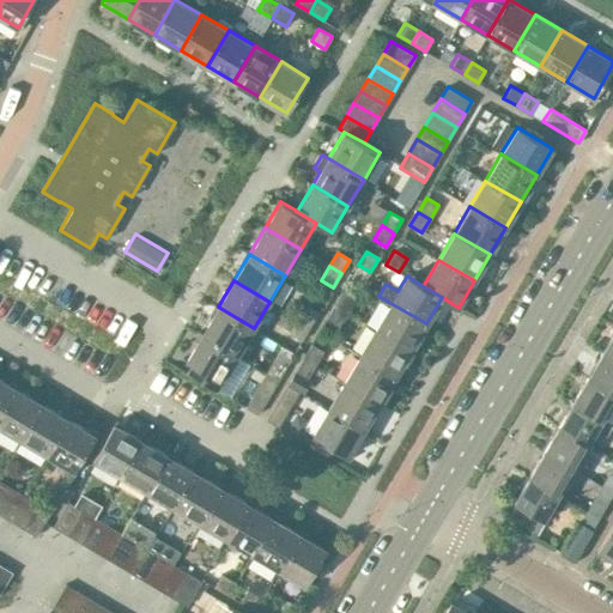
[(334,304),(346,311),(354,298),(343,291),(334,304)]
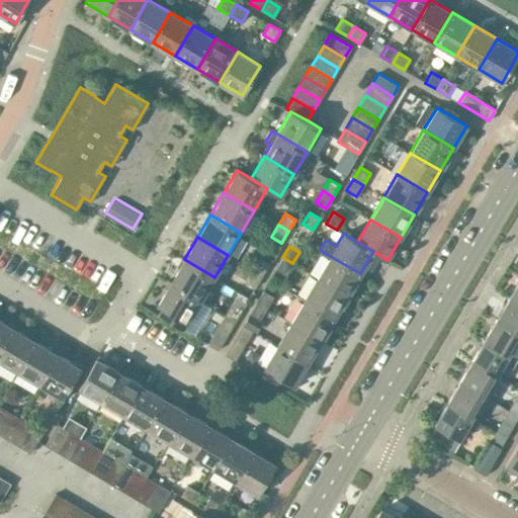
[(317,278),(347,295),(360,273),(330,256),(317,278)]
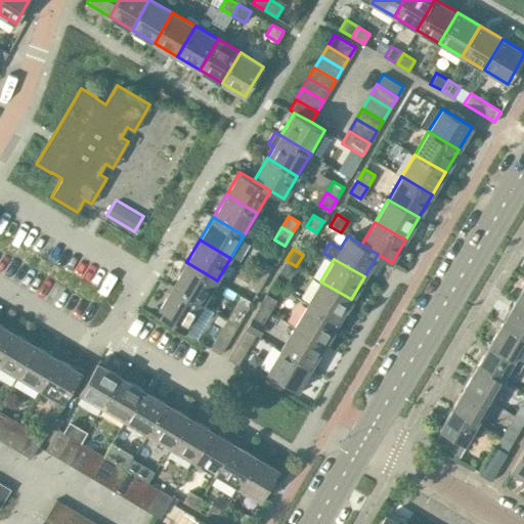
[(278,272),(290,278),(296,266),(286,260),(278,272)]
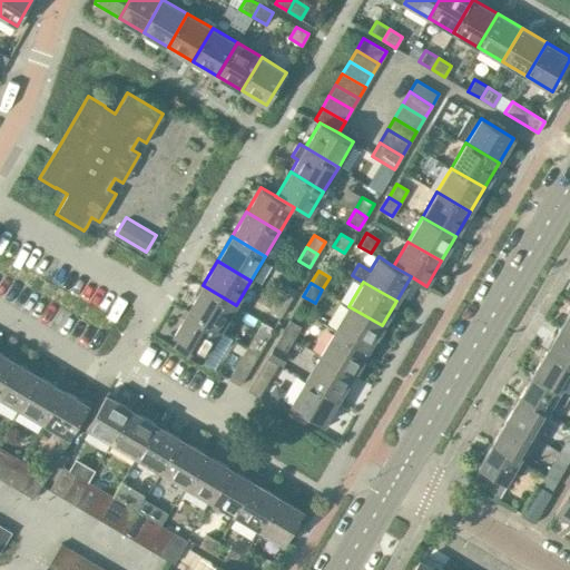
[(277,296),(288,303),(296,291),(284,284),(277,296)]
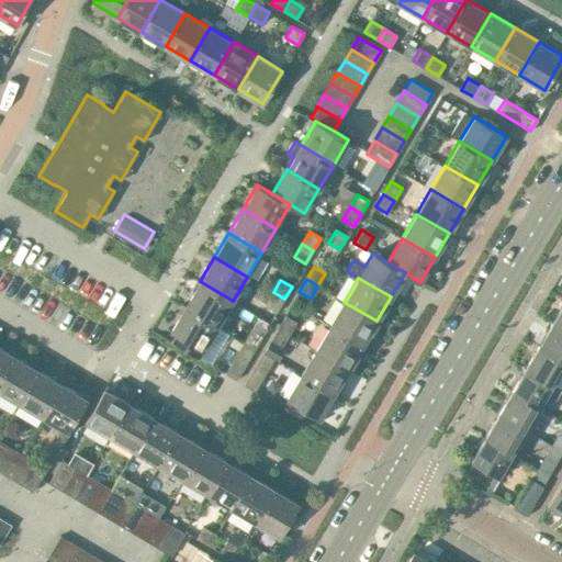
[(186,305),(218,325),(233,301),(200,281),(186,305)]
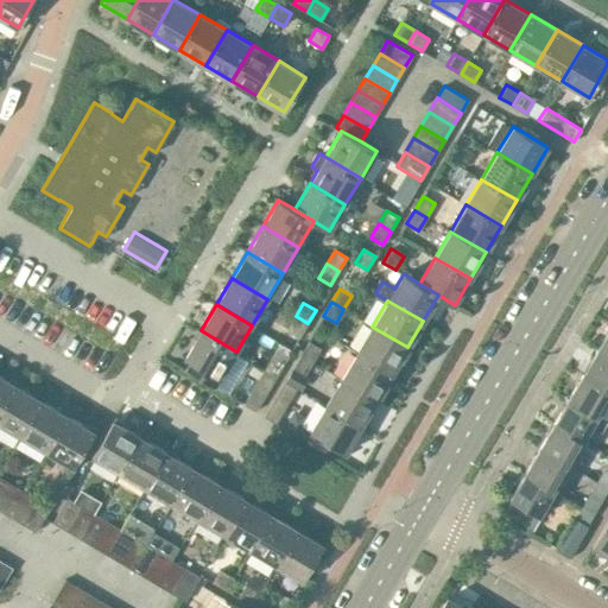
[(287,330),(299,337),(308,323),(296,316),(287,330)]
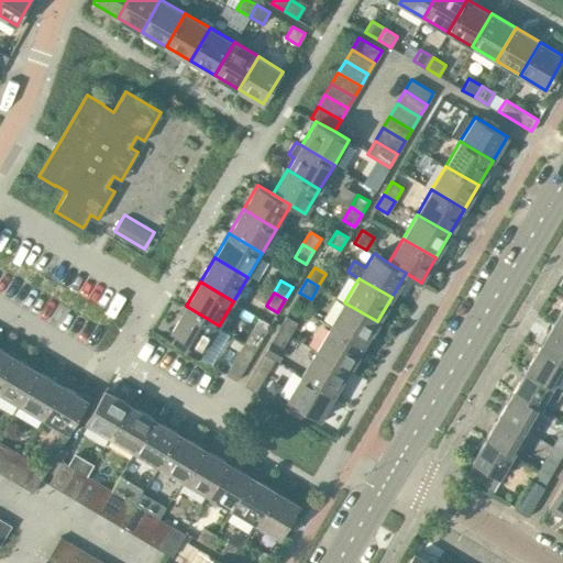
[(330,327),(363,345),(377,321),(344,302),(330,327)]
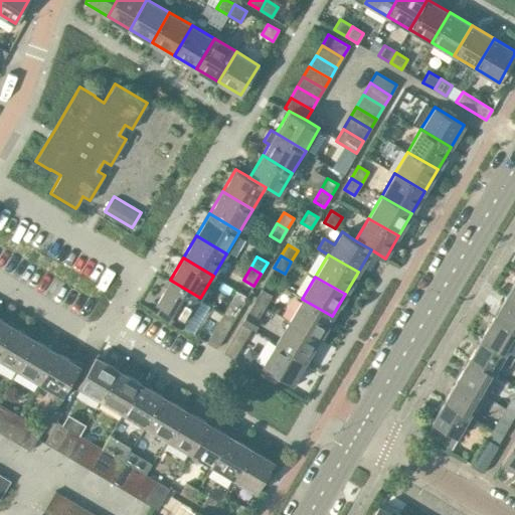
[(200,298),(170,280),(156,303),(161,306),(157,313),(182,327),(186,320),(200,298)]
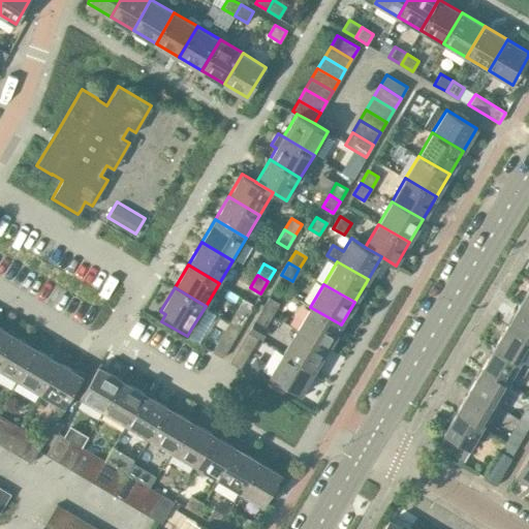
[(528,287),(520,303),(528,308),(528,287)]
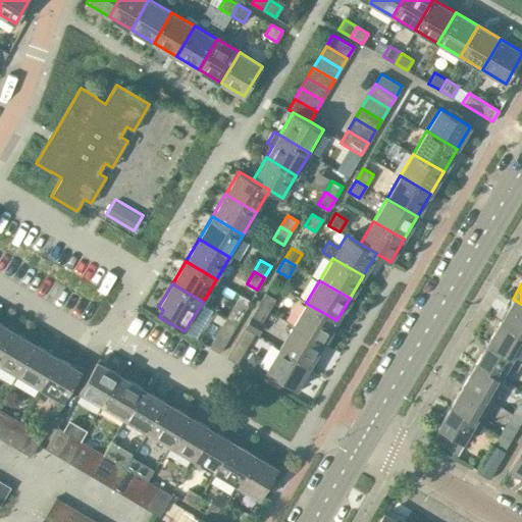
[(258,304),(268,310),(275,299),(265,293),(258,304)]
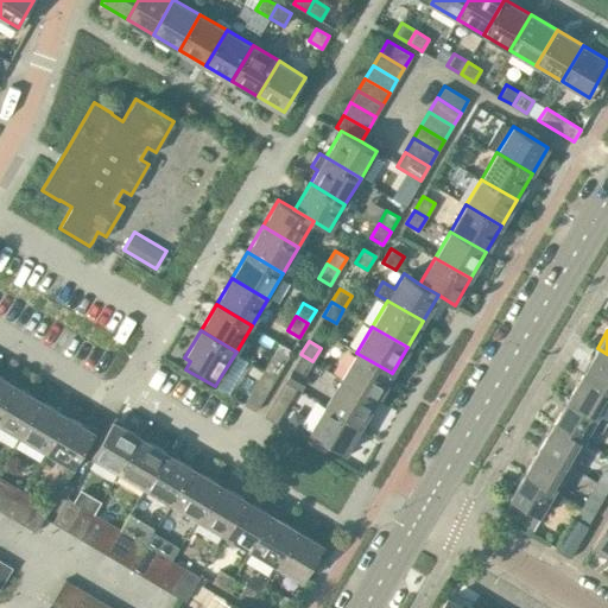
[(607,354),(597,348),(583,373),(607,387),(607,354)]
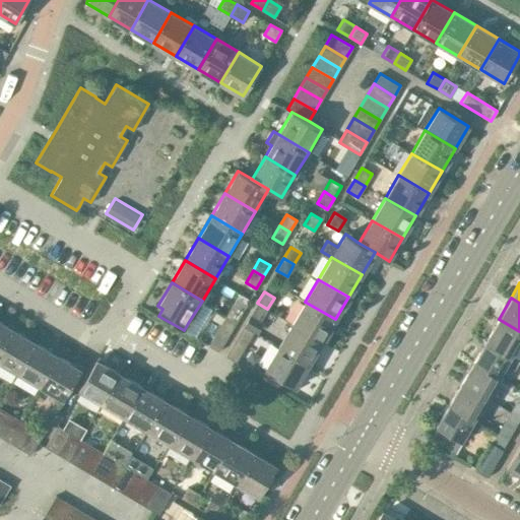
[(291,324),(322,341),(335,319),(305,302),(291,324)]
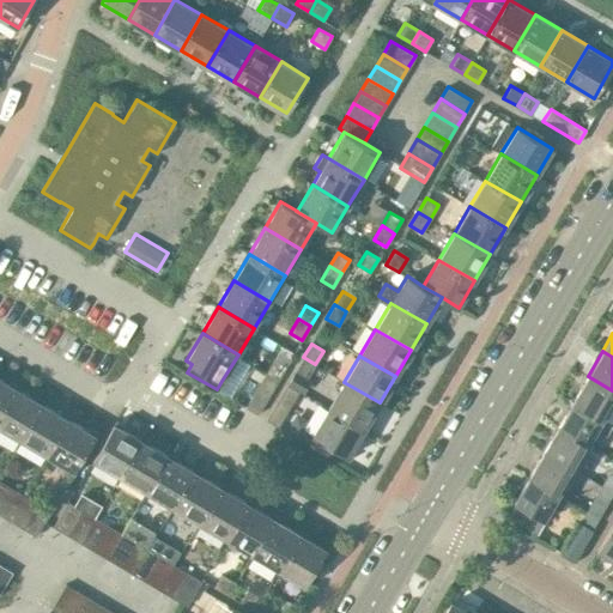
[(295,371),(307,378),(315,364),(303,357),(295,371)]
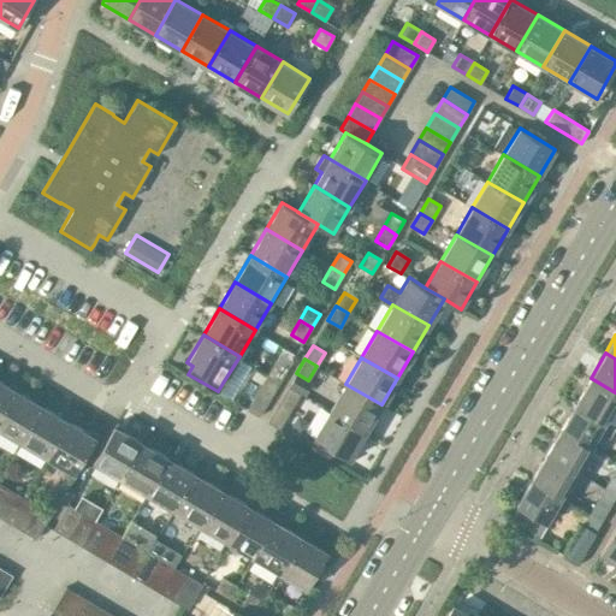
[(267,373),(280,380),(289,367),(276,360),(267,373)]
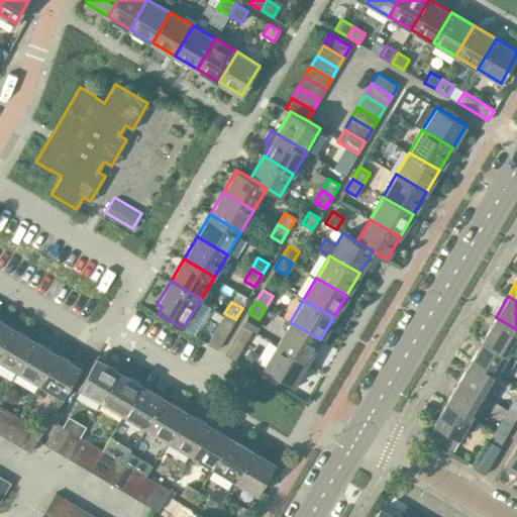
[(207,343),(217,349),(235,319),(224,313),(207,343)]
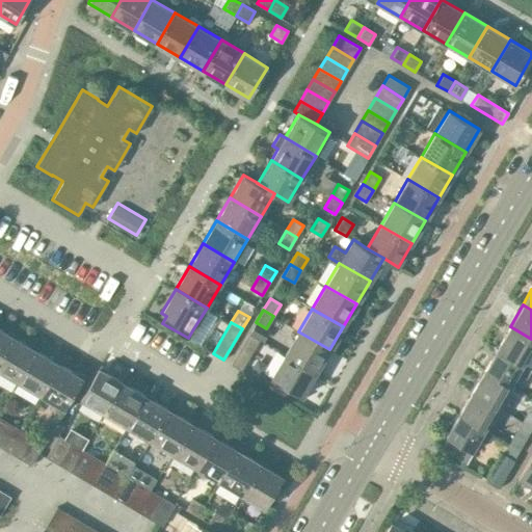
[(531,339),(510,326),(498,348),(524,364),(531,351),(531,350),(531,339)]
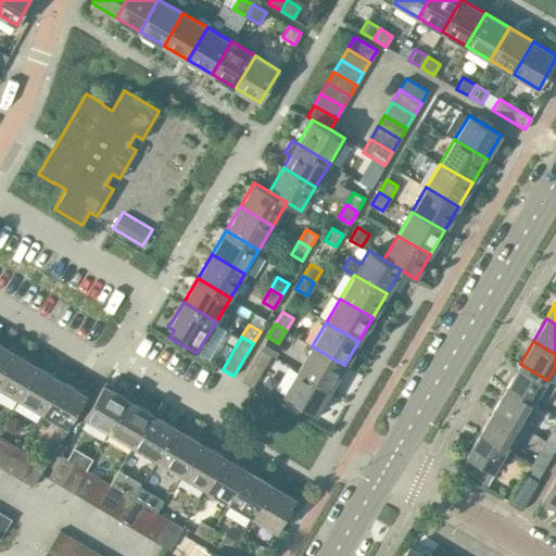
[(0,376),(14,352),(0,343),(0,376)]
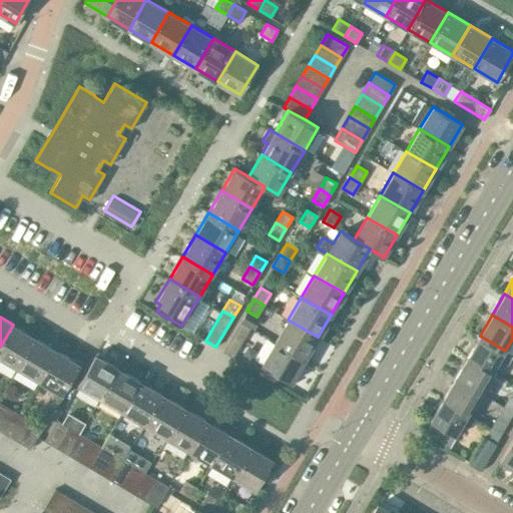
[(275,342),(305,359),(318,337),(288,320),(275,342)]
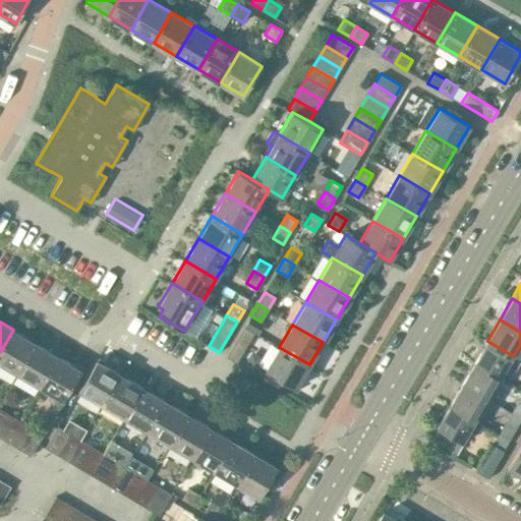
[(226,356),(237,362),(254,332),(244,326),(226,356)]
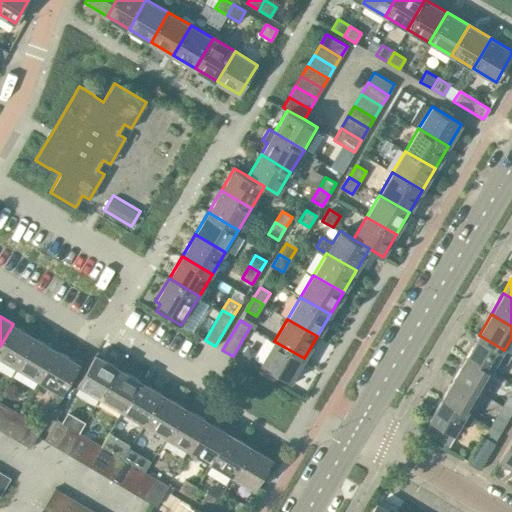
[(0,346),(0,356),(18,367),(35,337),(13,324),(0,346)]
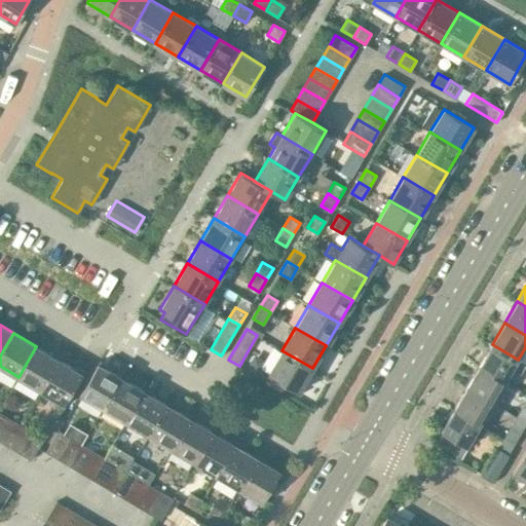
[(492,344),(479,366),(505,381),(513,369),(518,372),(523,363),(518,360),(492,344)]
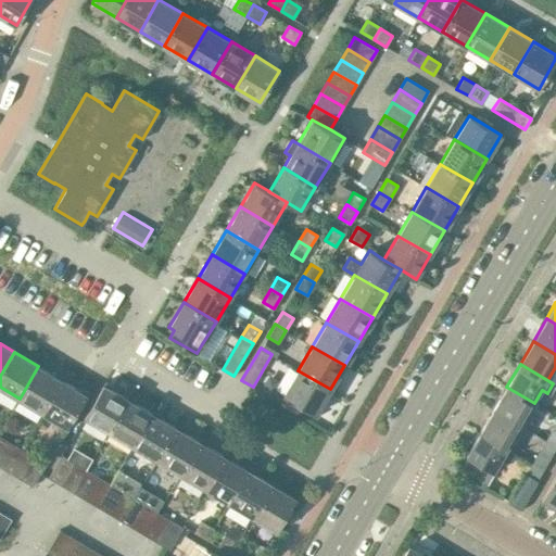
[(20,399),(43,413),(62,380),(38,366),(20,399)]
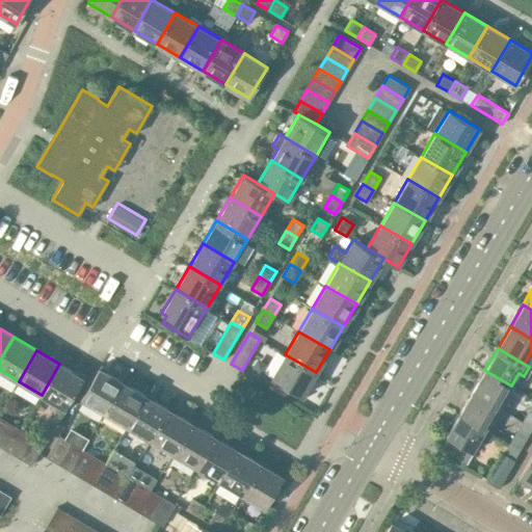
[(271,377),(302,396),(316,372),(285,354),(271,377)]
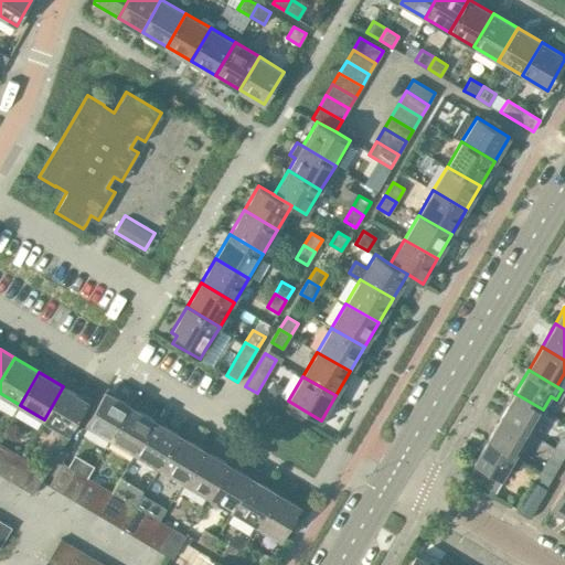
[(44,419),(68,434),(88,402),(63,386),(44,419)]
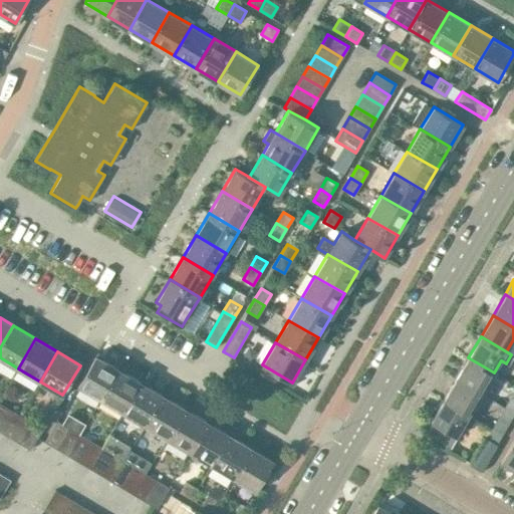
[(77,386),(100,399),(118,368),(95,355),(77,386)]
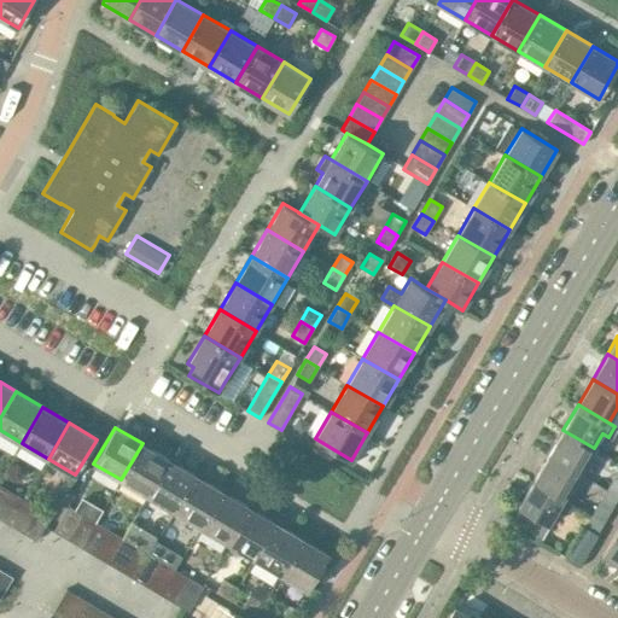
[(563,430),(548,455),(579,473),(594,448),(563,430)]
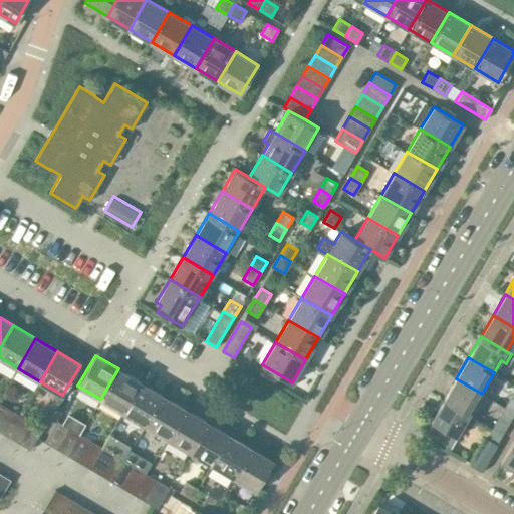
[(100,399),(122,412),(141,381),(118,368),(100,399)]
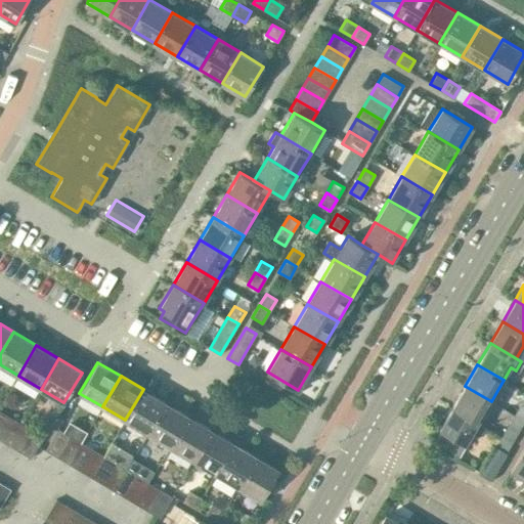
[(465,386),(452,407),(478,423),(491,401),(465,386)]
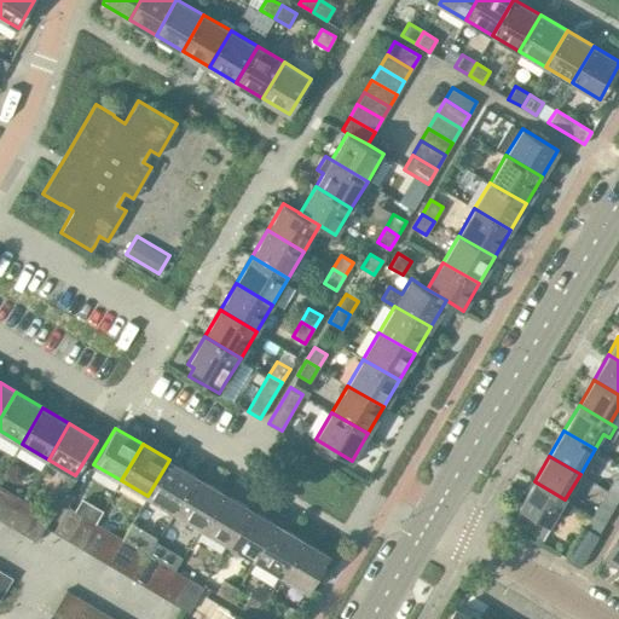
[(148,496),(174,512),(196,475),(169,460),(148,496)]
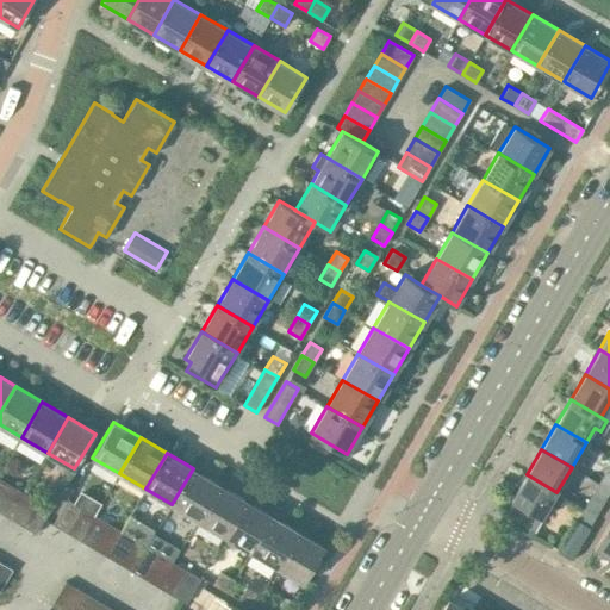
[(609,462),(598,483),(609,490),(609,462)]
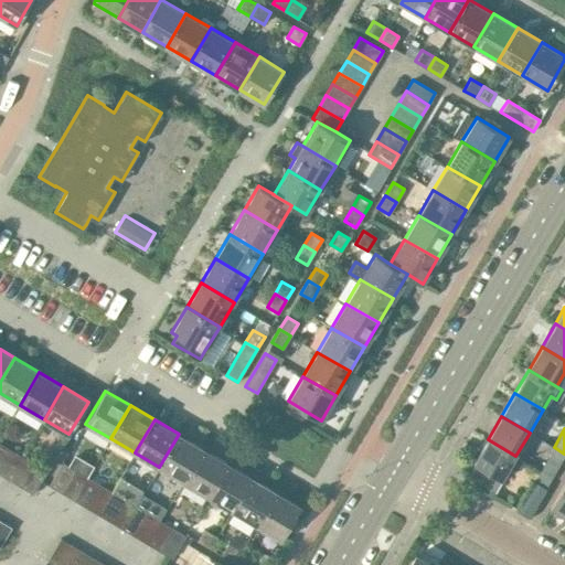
[(159,467),(183,481),(203,448),(179,434),(159,467)]
